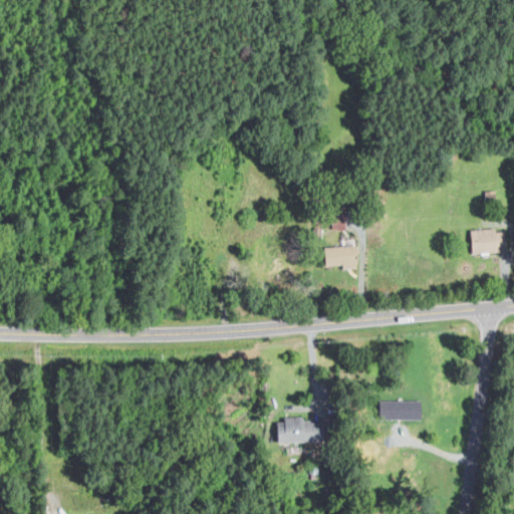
[(333,228),(345,229),(345,217),(334,216),(333,228)]
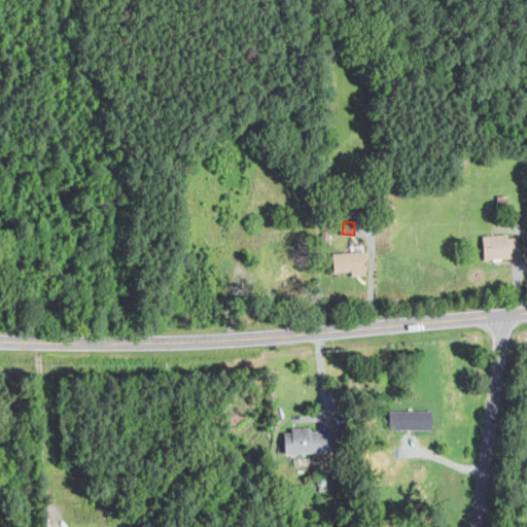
[(520,234),(485,236),(486,258),(520,257),(520,234)]
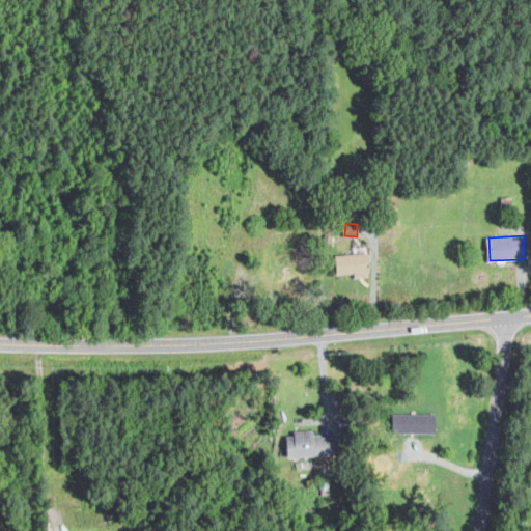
[(337,255),(338,274),(356,273),(356,277),(371,276),(370,253),(337,255)]
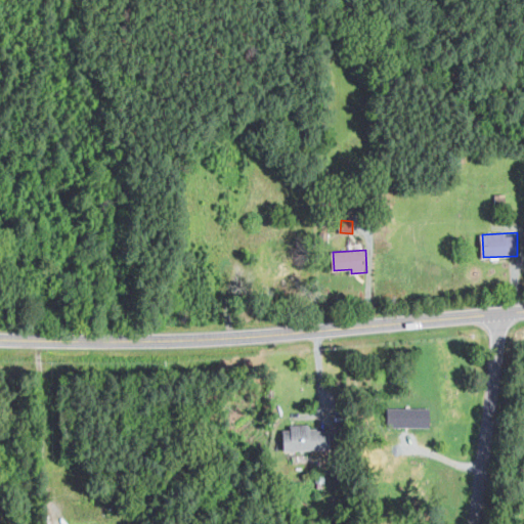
[(388,427),(431,427),(431,408),(389,407),(388,427)]
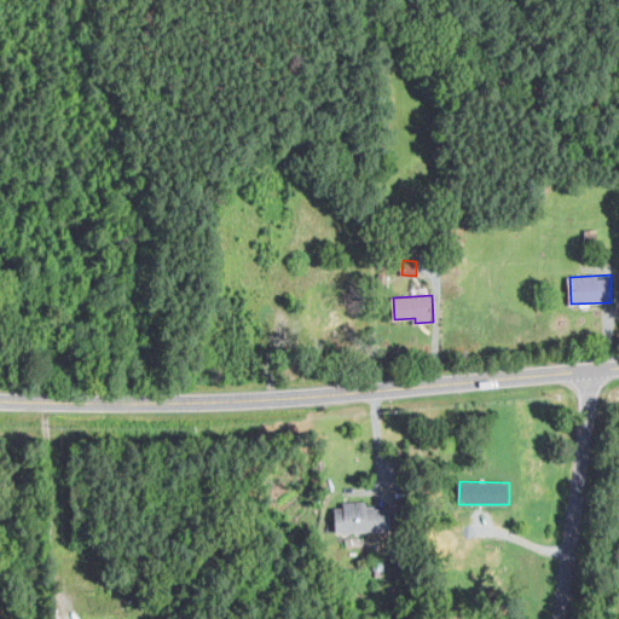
[(336,532),(393,531),(393,505),(368,505),(368,503),(336,504),(336,532)]
